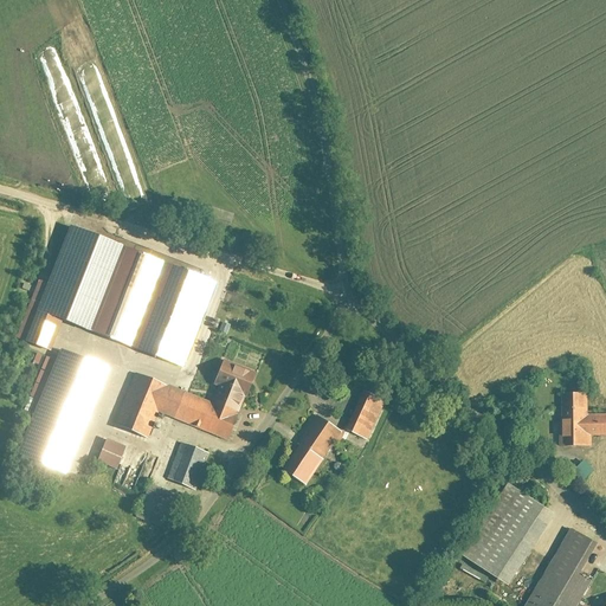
[(120,247),(89,330),(184,365),(213,283),(120,247)]
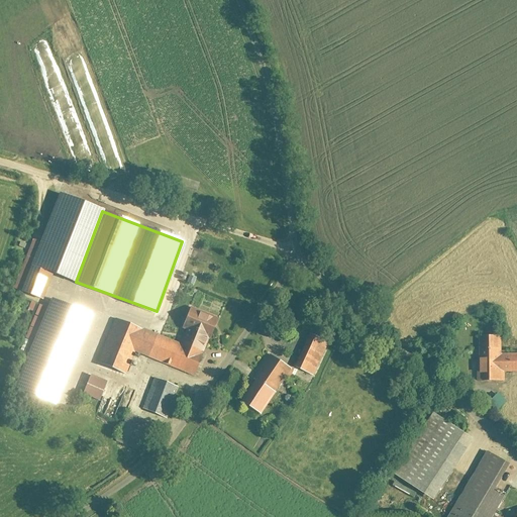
[(55,276),(49,294),(67,299),(72,281),(55,276)]
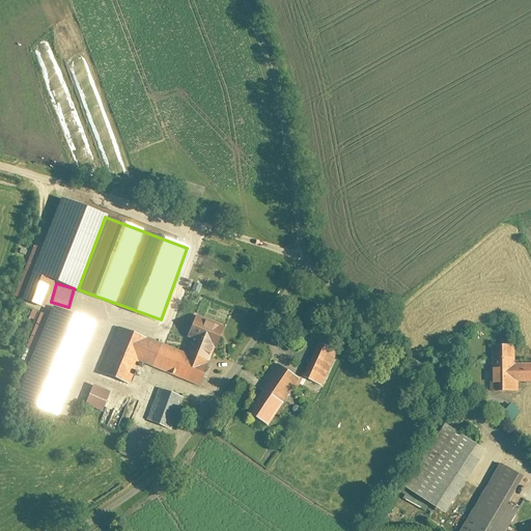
[(53,307),(18,399),(60,416),(95,324),(53,307)]
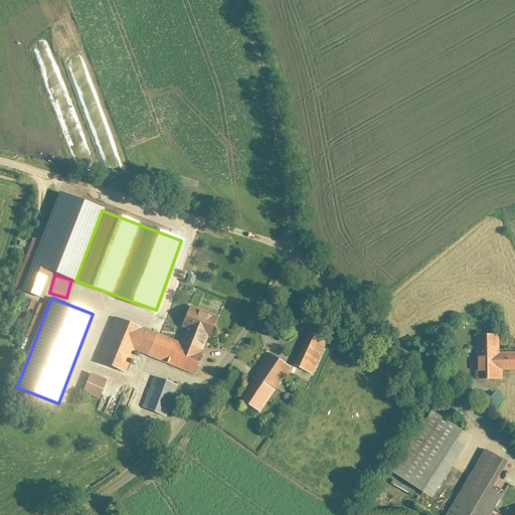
[(182,328),(186,329),(179,345),(143,331),(116,320),(98,364),(125,375),(134,353),(194,377),(204,355),(201,353),(207,339),(211,340),(220,316),(191,305),(182,328)]
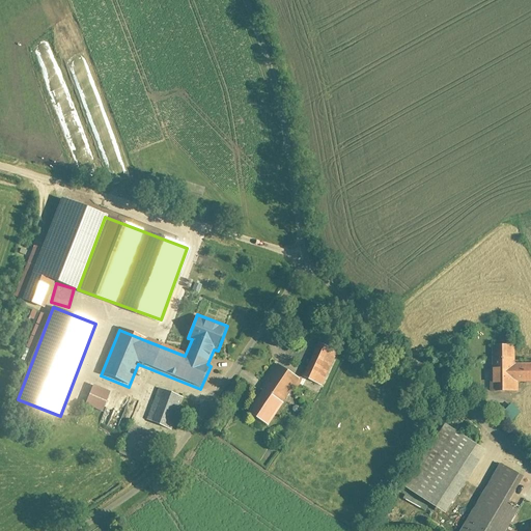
[(304,378),(324,387),(339,355),(319,345),(304,378)]
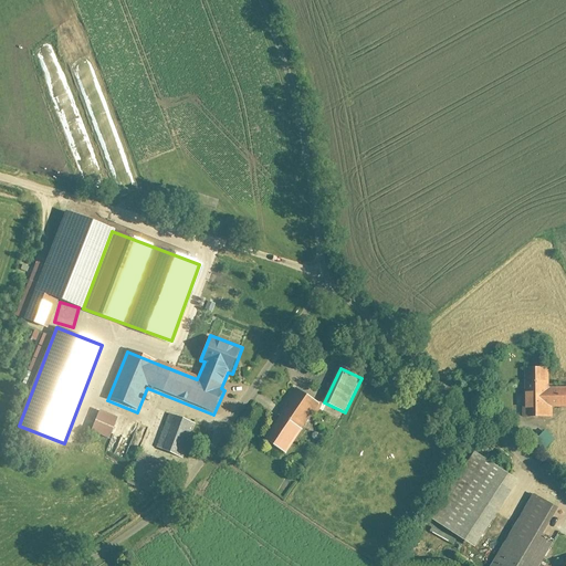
[(525,371),(523,420),(551,420),(551,408),(565,407),(565,386),(552,386),(553,373),(525,371)]
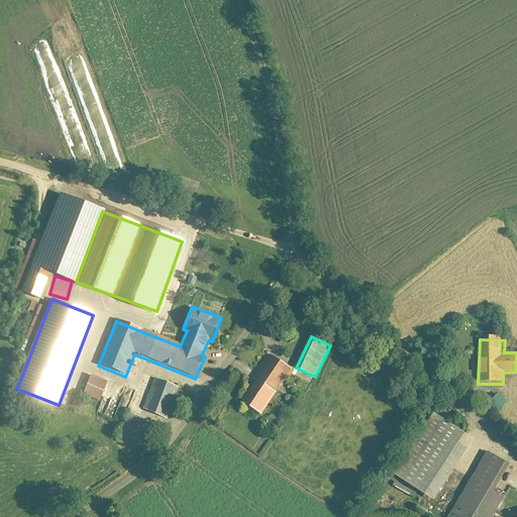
[(269,353),(252,378),(257,382),(242,404),(262,416),(293,369),(269,353)]
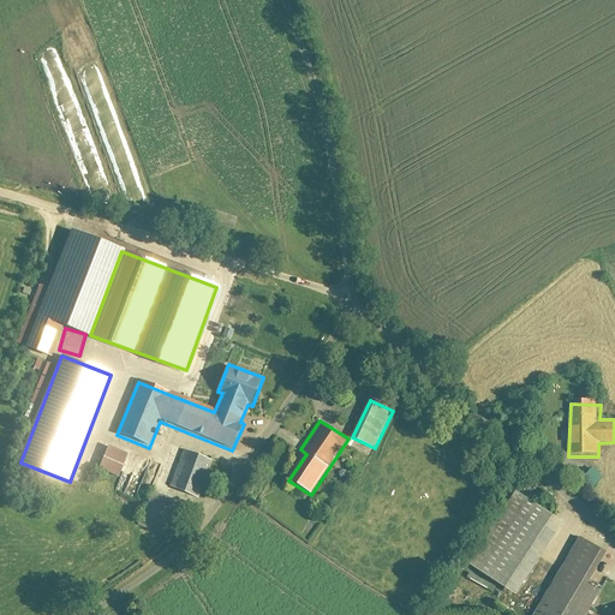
[(184,452),(169,488),(198,500),(213,464),(184,452)]
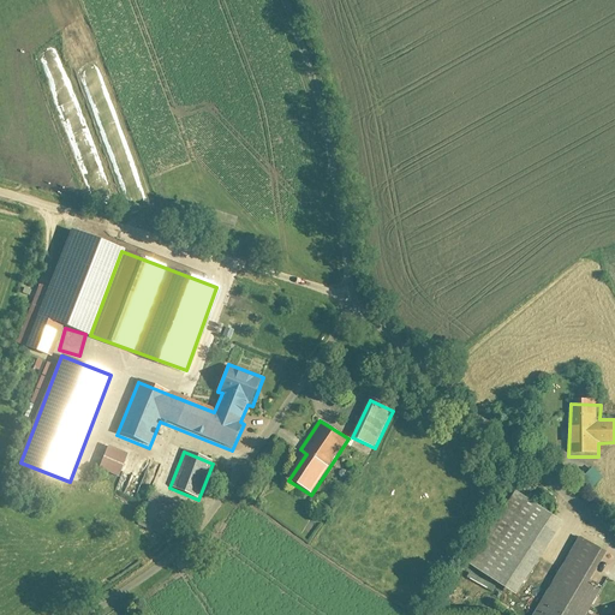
[(614,479),(602,491),(611,503),(614,500),(614,479)]
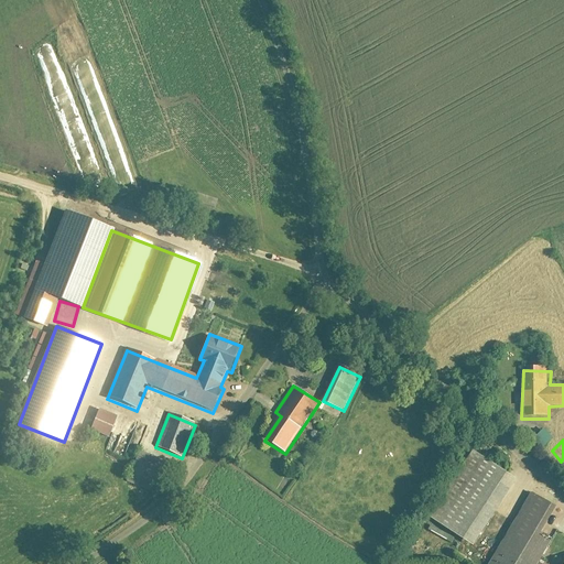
[(473,452),(431,518),(474,546),(517,480),(473,452)]
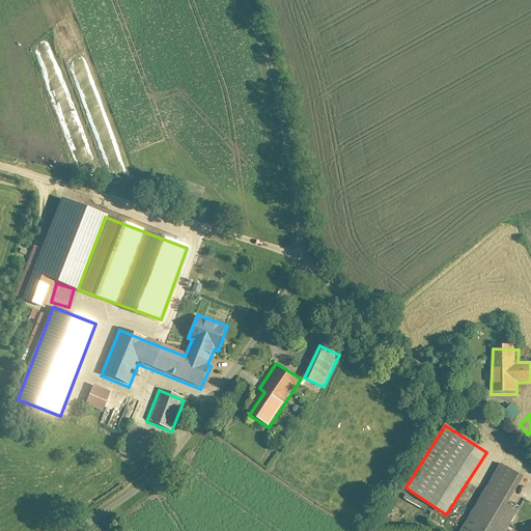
[(526,480),(501,466),(462,530),(509,530),(520,513),(510,507),(526,480)]
